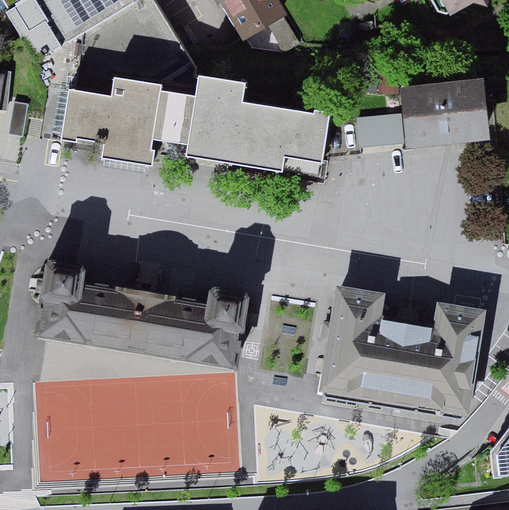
[(0,7),(12,0),(39,0),(67,45),(142,0),(0,0),(0,7)]
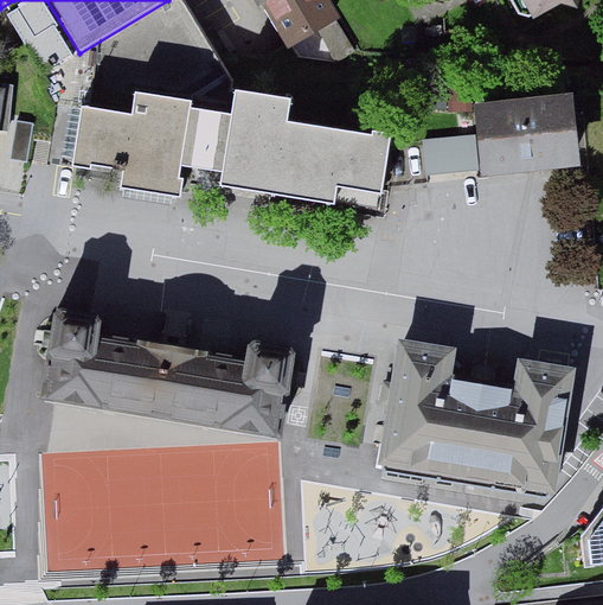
[(335,20),(324,0),(255,0),(283,50),(335,20)]
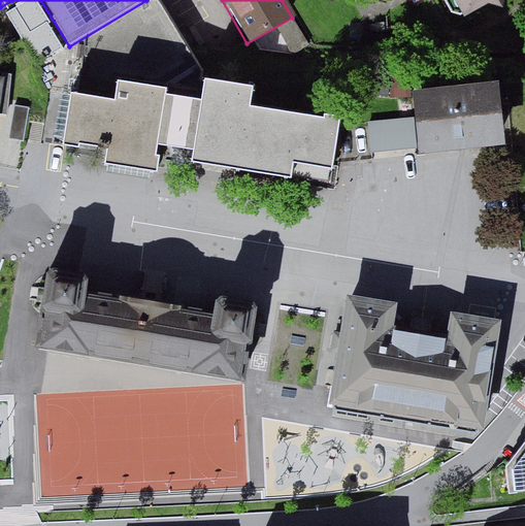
[(447,0),(458,20),(492,0),(447,0)]
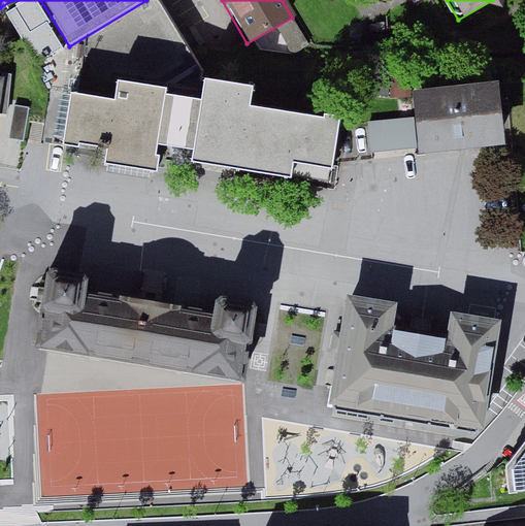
[(119,102),(71,95),(65,139),(107,145),(104,167),(157,175),(161,150),(187,154),(185,164),(291,179),(294,161),(329,166),(336,117),(250,104),(253,85),(205,77),(202,98),(163,93),(164,83),(122,76),(119,102)]
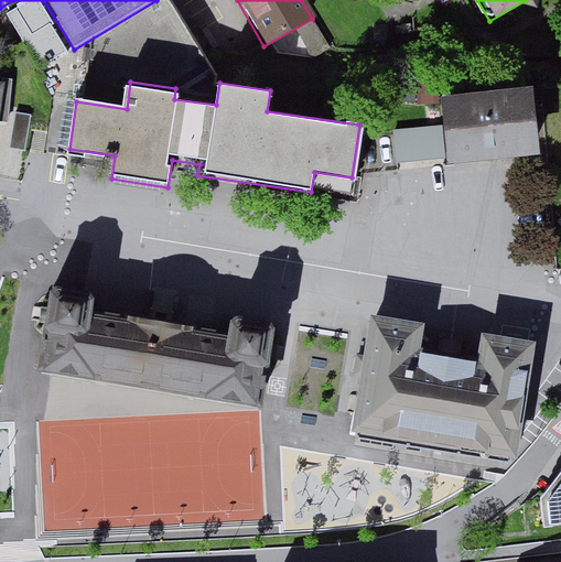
[(533,86),(443,95),(450,161),(540,153),(533,86)]
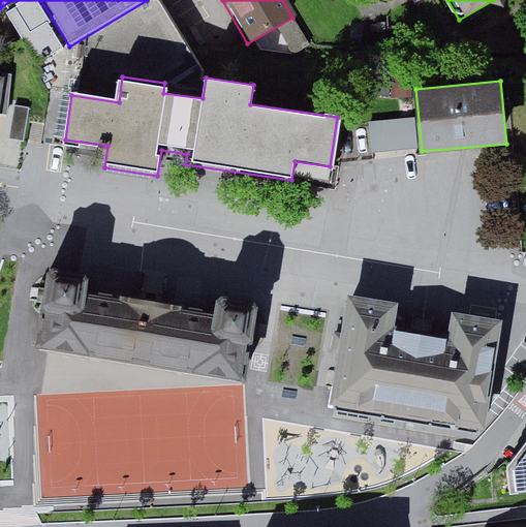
[(14,104),(10,137),(26,140),(29,106),(14,104)]
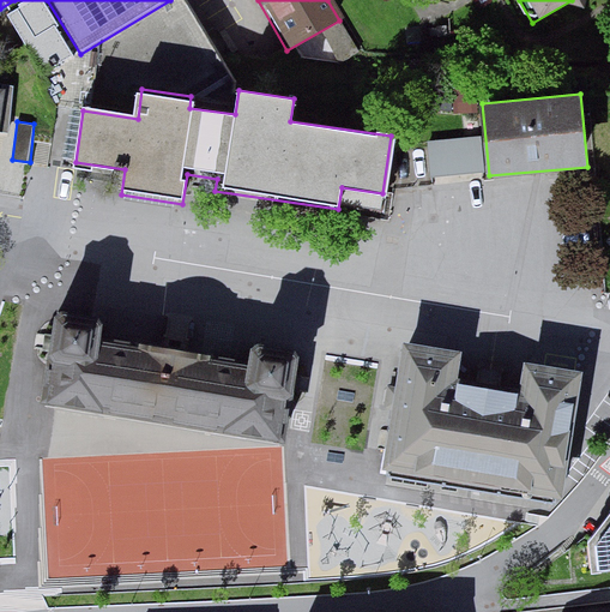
[(476,137),(426,141),(428,178),(478,174),(476,137)]
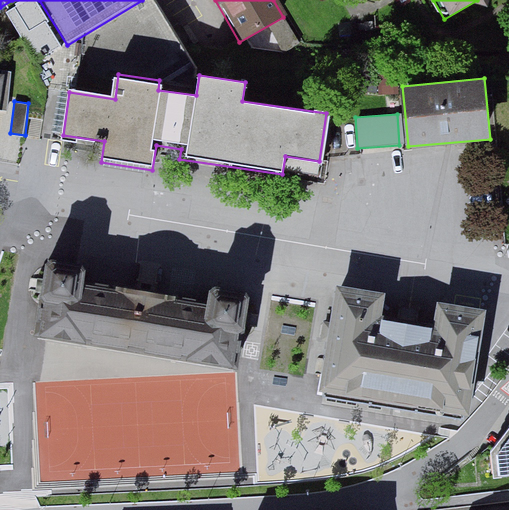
[(80,260),(39,254),(27,332),(233,363),(245,287),(202,281),(199,300),(77,282),(80,260)]
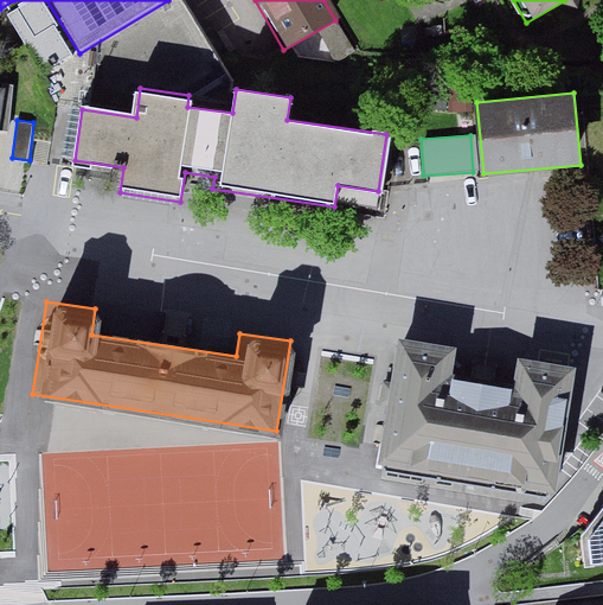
[(557,491),(572,365),(517,358),(513,382),(456,374),(460,349),(392,341),(376,467),(557,491)]
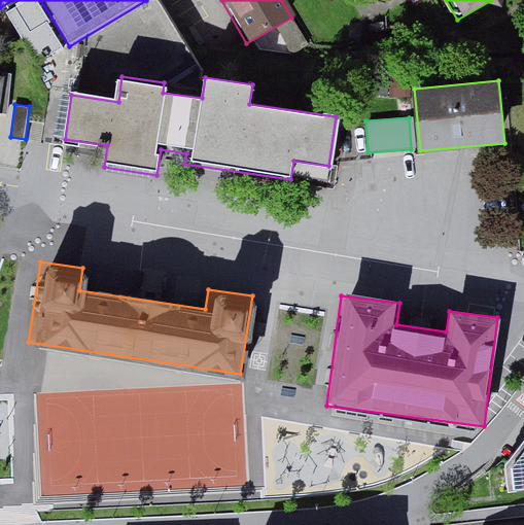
[(108,401),(244,401),(244,377),(134,377),(134,387),(108,387),(108,401)]
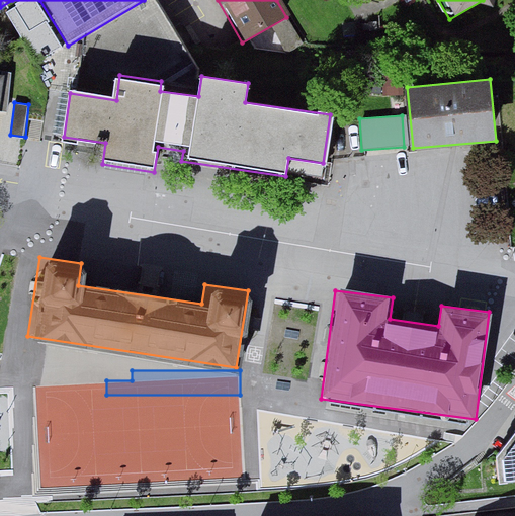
[(34,383),(34,396),(69,396),(69,383),(34,383)]
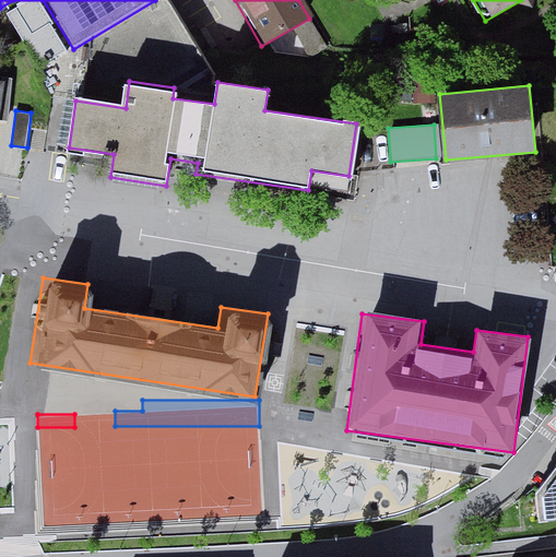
[(555,470),(540,493),(542,519),(555,517),(555,470)]
